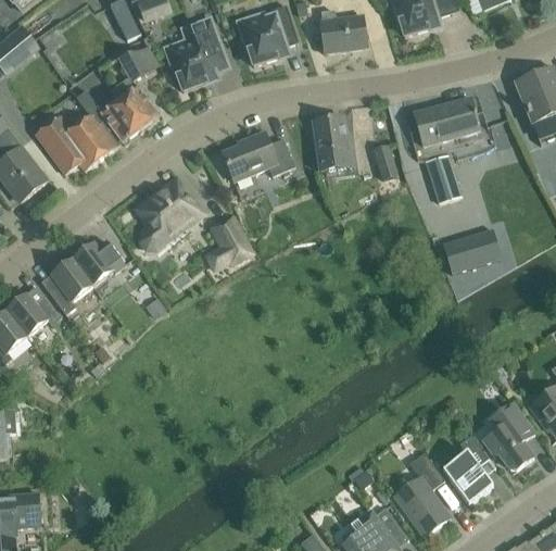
[(13,0),(22,10),(33,0),(13,0)]
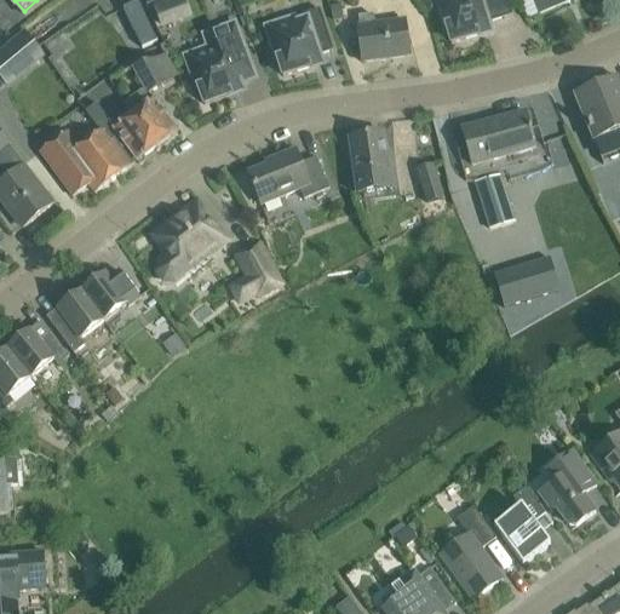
[(131,0),(122,4),(142,44),(156,36),(139,0),(131,0)]
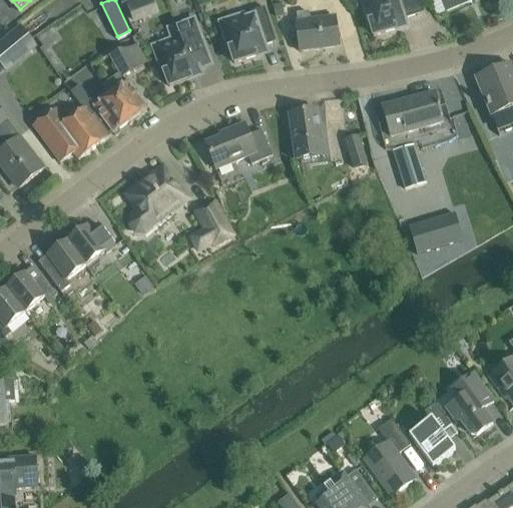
[(424,9),(418,0),(363,0),(373,32),(394,26),(394,30),(409,25),(406,15),(424,9)]
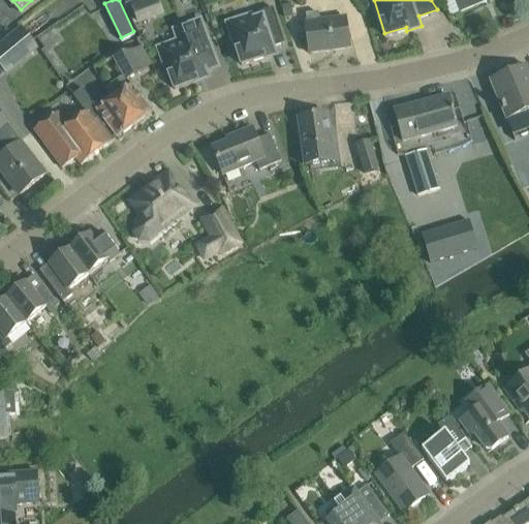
[(456,0),(460,8),(454,11),(455,12),(483,0),(456,0)]
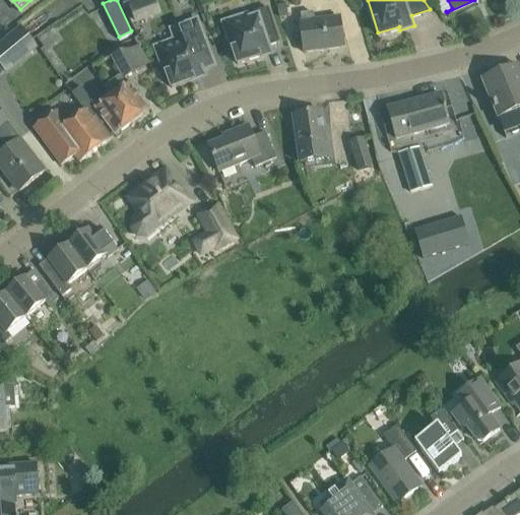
[(254,8),(255,14),(247,16),(245,13),(223,19),(237,60),(268,50),(266,43),(279,39),(267,4),(254,8)]
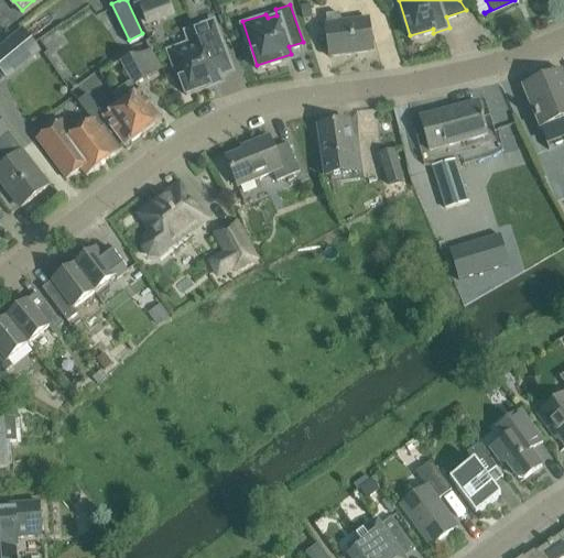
[(325,11),(326,20),(325,21),(329,53),(372,47),(367,14),(340,19),(339,9),(325,11)]
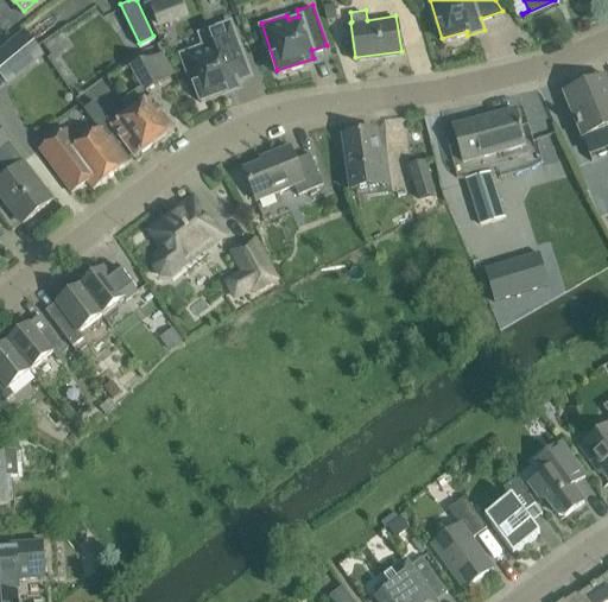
[(236,84),(234,80),(233,77),(248,71),(229,20),(213,26),(219,43),(209,48),(207,43),(183,52),(200,99),(236,84)]
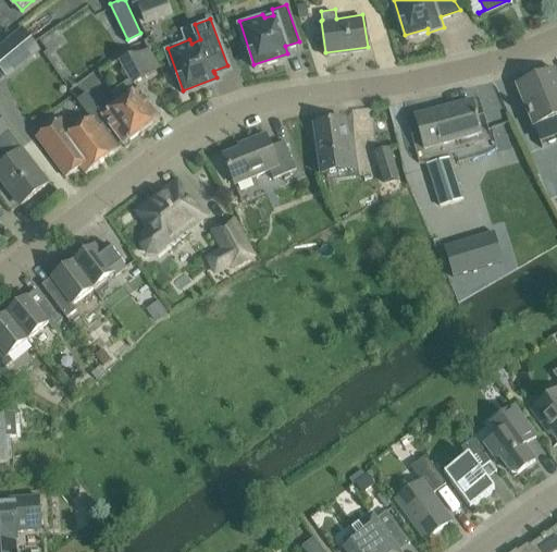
[(0,75),(38,45),(22,24),(0,41),(0,75)]
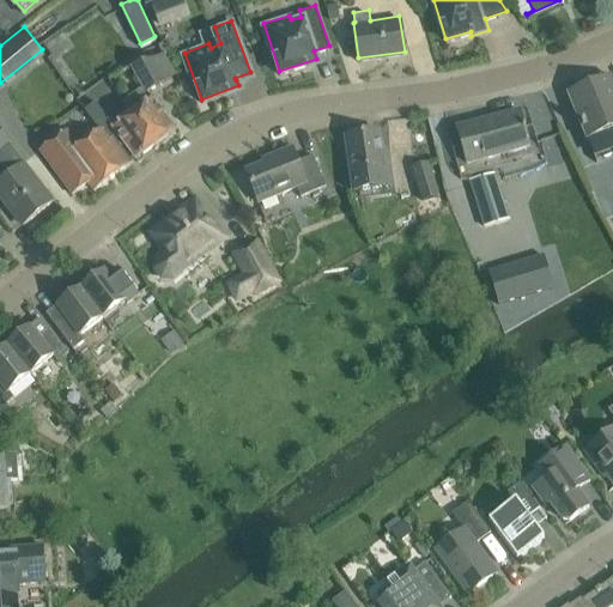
[(141,84),(137,86),(122,97),(126,102),(155,141),(175,127),(146,87),(164,77),(151,55),(131,62),(141,84)]
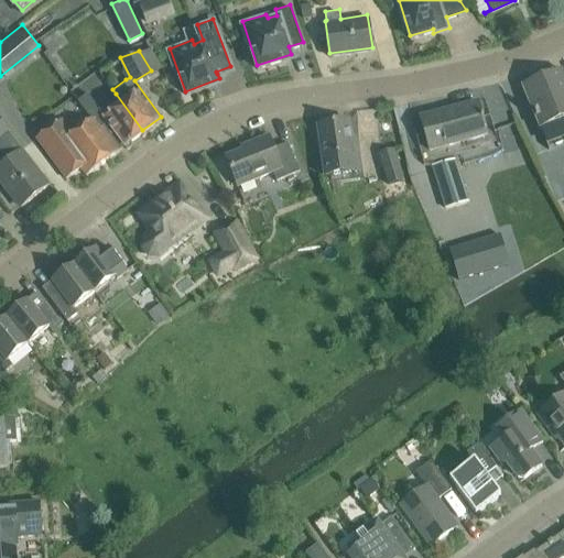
[(563,89),(555,69),(522,83),(540,126),(563,116),(563,89)]
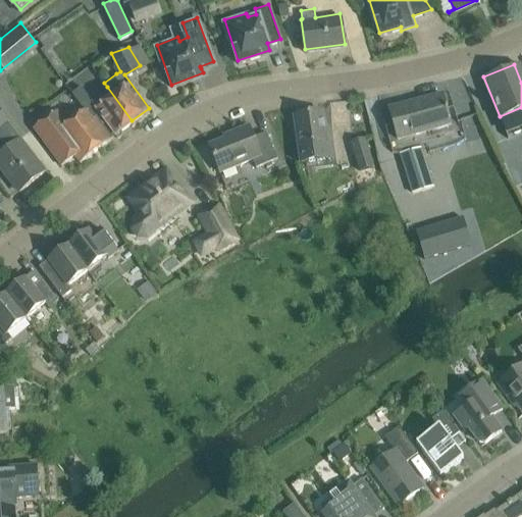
[(132,120),(107,87),(90,99),(80,85),(70,92),(83,108),(87,105),(109,135),(114,131),(115,133),(132,120)]
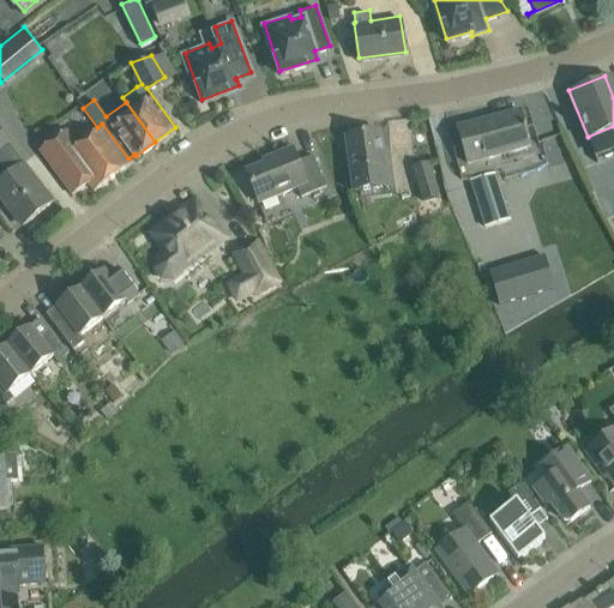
[(503,161),(500,150),(529,143),(519,107),(457,124),(467,160),(483,155),(486,166),(503,161)]
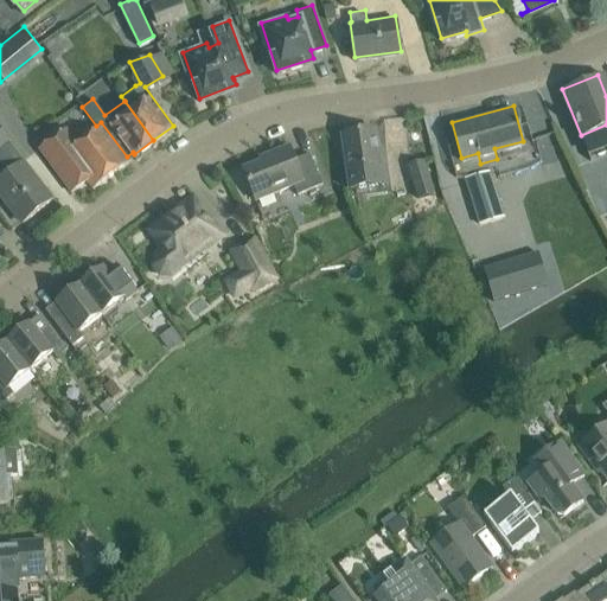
[(101,122),(96,126),(65,148),(55,133),(40,144),(40,148),(70,189),(87,177),(93,185),(128,158),(127,157),(101,122)]
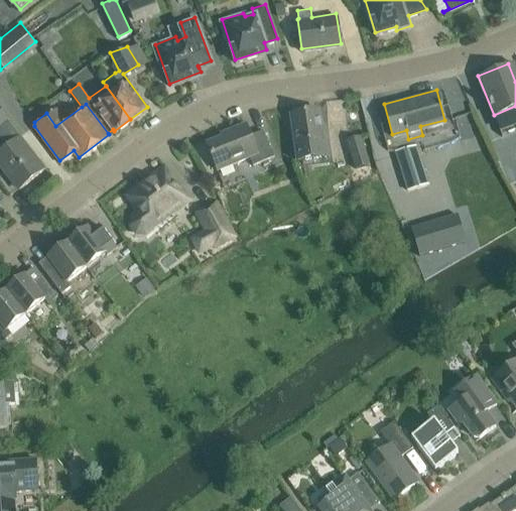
[(328,153),(326,139),(324,124),(319,124),(317,108),(291,112),(295,143),(297,158),(328,153)]
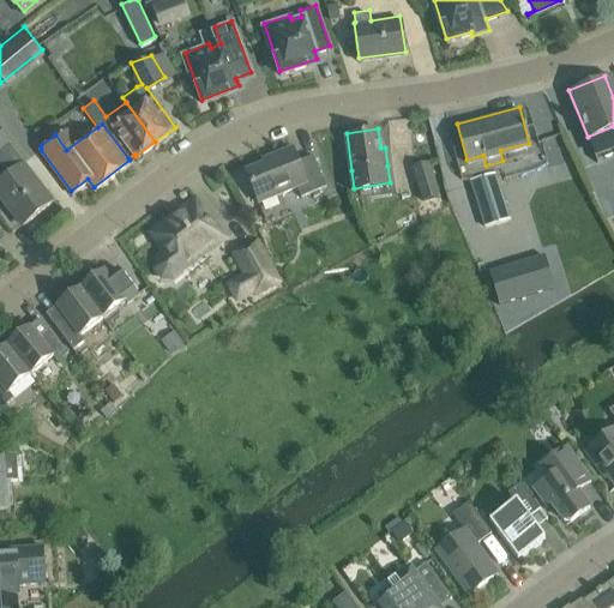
[(8,142),(0,130),(0,174),(2,176),(0,178),(0,192),(23,222),(50,199),(22,162),(24,161),(8,142)]
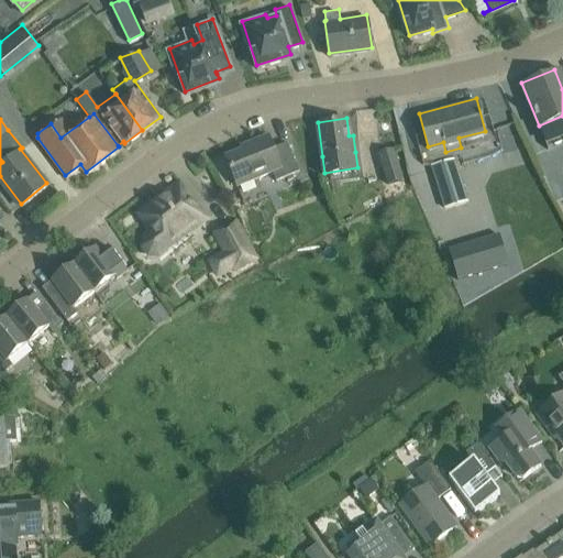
[(254,141),(224,154),(236,183),(272,168),(276,177),(298,168),(286,140),(273,145),(268,132),(253,139),(254,141)]
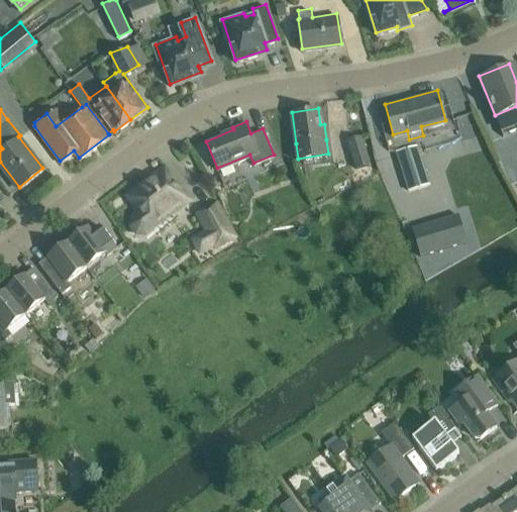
[(356,167),(369,163),(367,156),(360,134),(346,138),(353,161),(354,160),(356,167)]
